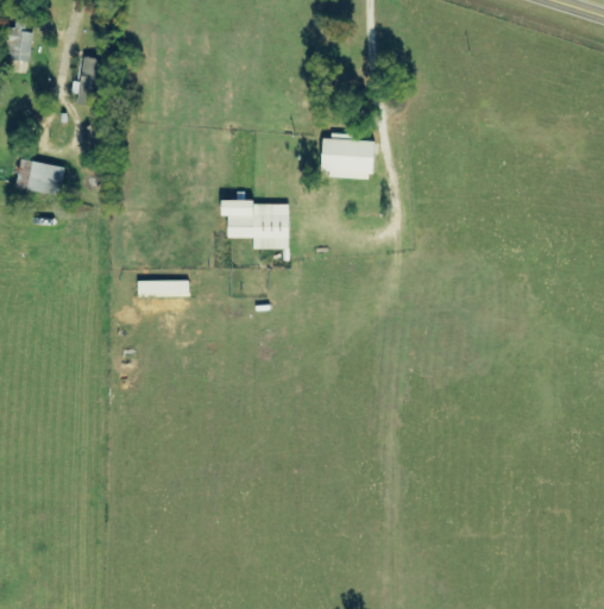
[(8,60),(30,62),(33,32),(25,31),(27,13),(14,11),(8,60)]
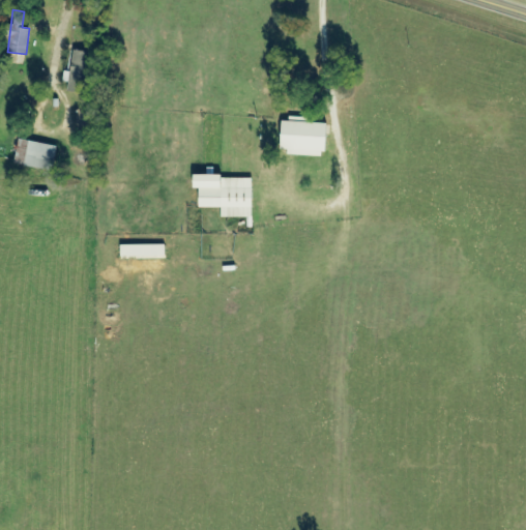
[(62,89),(86,94),(94,53),(70,48),(62,89)]
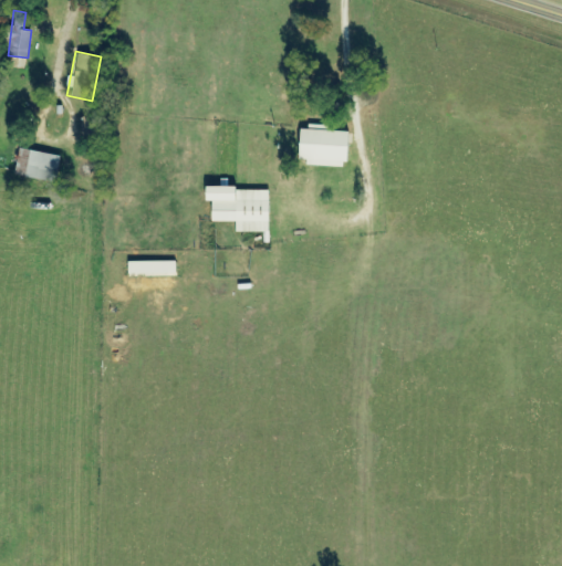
[(351,163),(352,132),(329,130),(329,125),(309,124),(308,130),(298,129),(297,159),(351,163)]
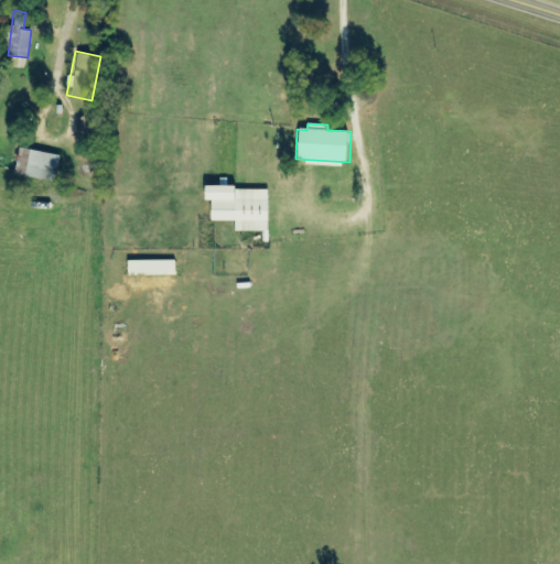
[(55,182),(61,155),(19,147),(14,174),(55,182)]
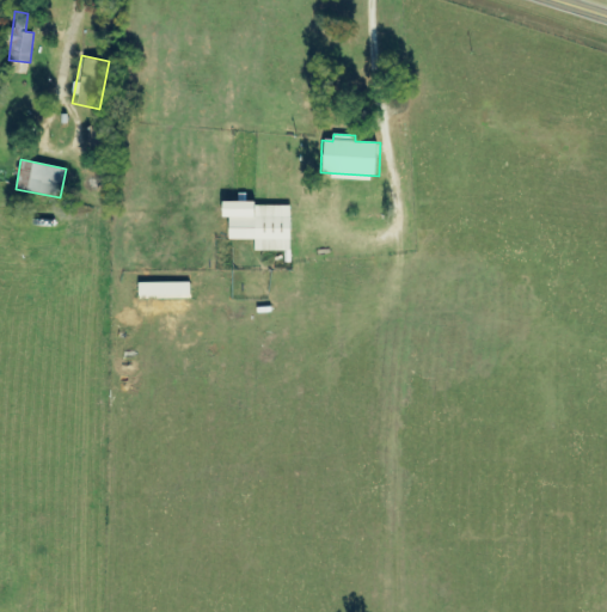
[(228,239),(256,240),(256,250),(290,251),(292,204),(245,204),(245,194),(238,194),(237,202),(230,202),(228,239)]
